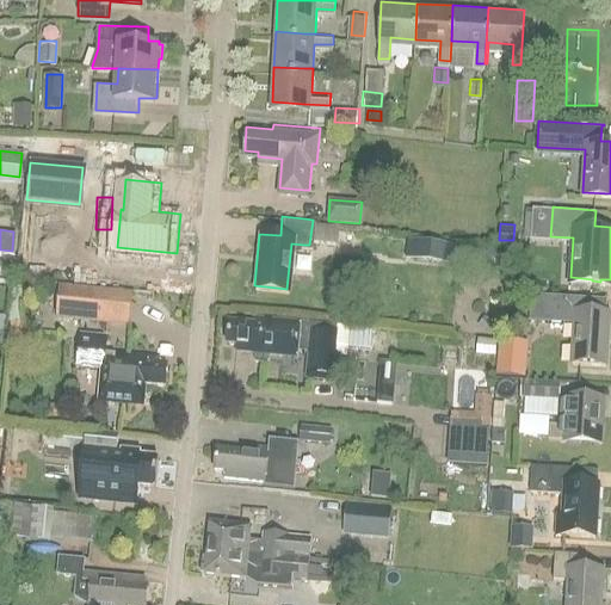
[(452,261),(455,242),(431,239),(429,258),(452,261)]
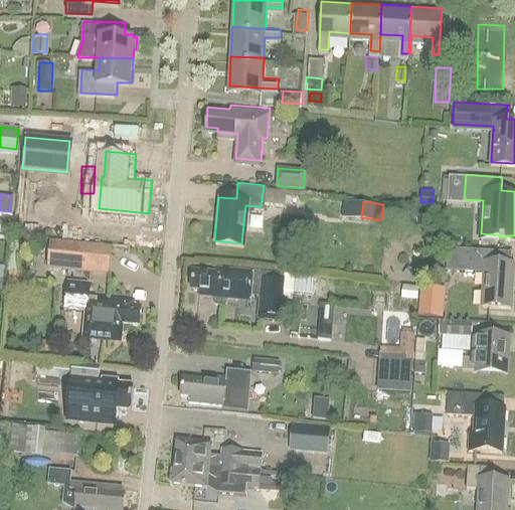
[(13,212),(2,211),(0,228),(12,229),(13,212)]
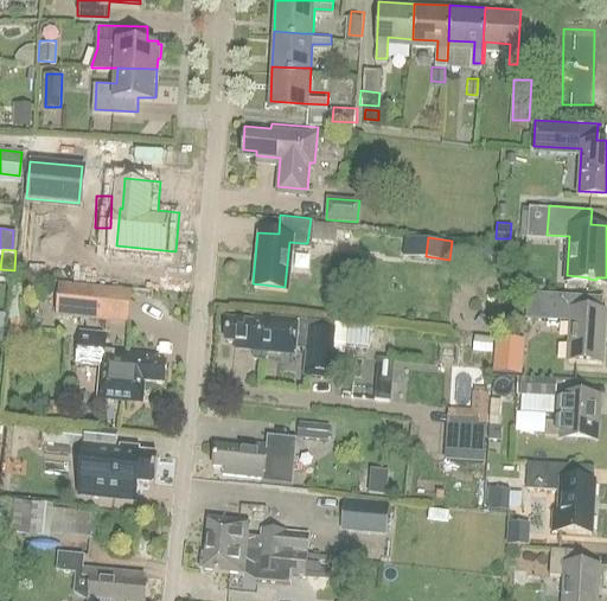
[(58,281),(56,309),(104,314),(107,286),(58,281)]
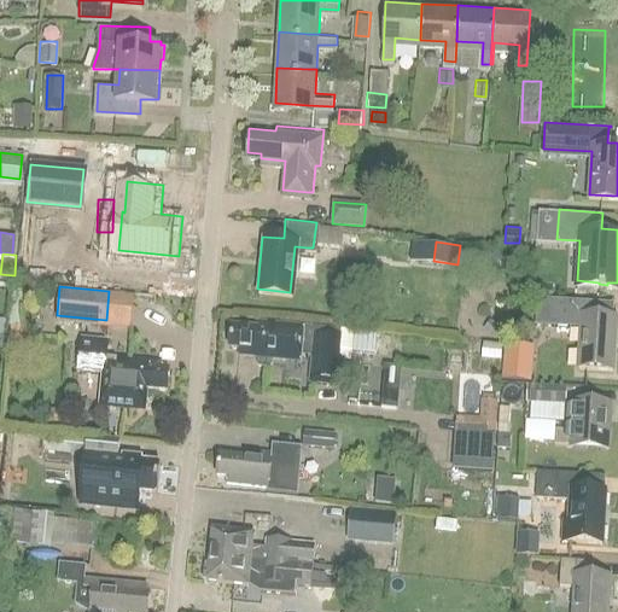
[(536,295),(535,322),(567,324),(582,324),(579,365),(612,366),(614,313),(593,312),(594,297),(569,296),(536,295)]
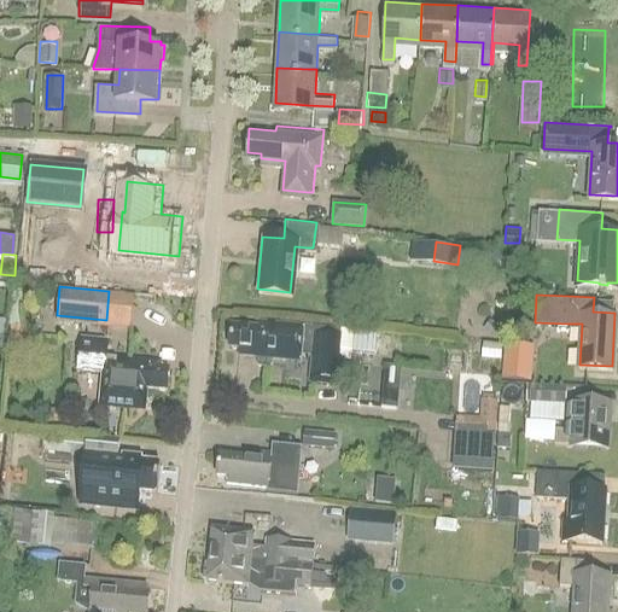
[(297,342),(296,350),(314,353),(312,379),(340,382),(343,355),(338,354),(339,333),(312,330),(313,324),(298,322),(284,321),(258,319),(258,325),(231,322),(229,344),(238,345),(238,351),(255,353),(254,357),(257,362),(267,362),(270,360),(272,355),(280,355),(281,341),(297,342)]
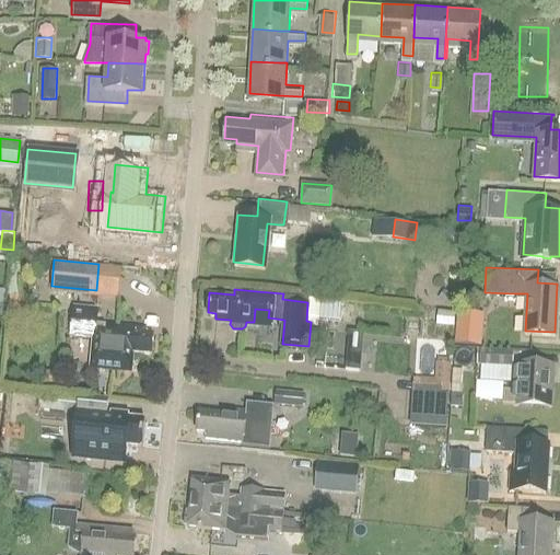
[(20,292),(9,291),(7,311),(18,312),(20,292)]
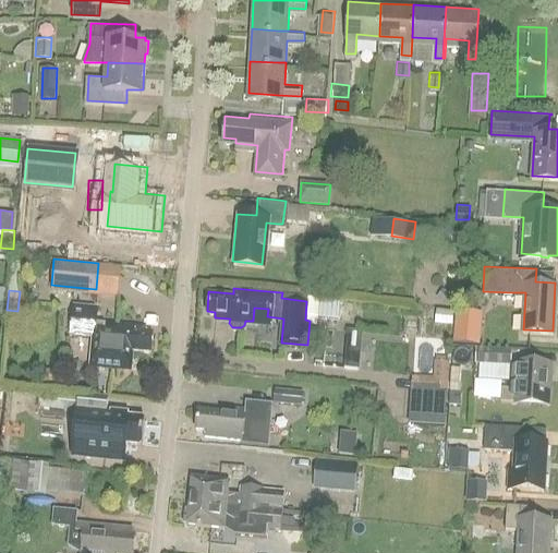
[(307,311),(339,312),(340,293),(307,292),(307,311)]
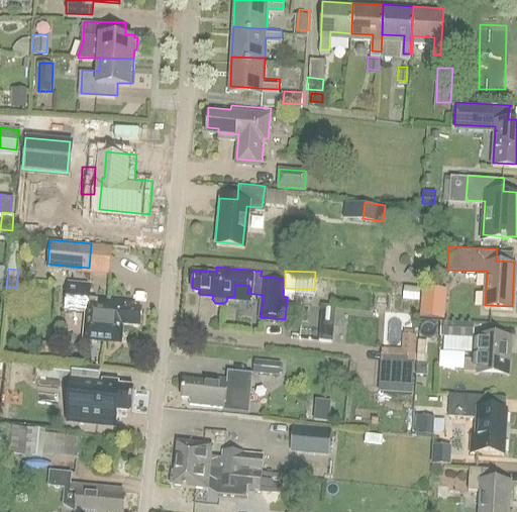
[(64,307),(84,309),(82,335),(119,338),(121,321),(137,323),(139,305),(133,304),(133,299),(88,295),(90,280),(66,278),(64,307)]
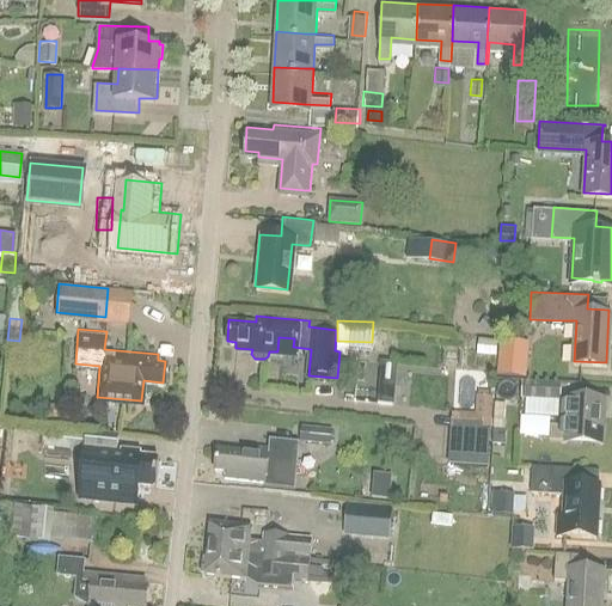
[(500,337),(496,372),(525,375),(528,340),(500,337)]
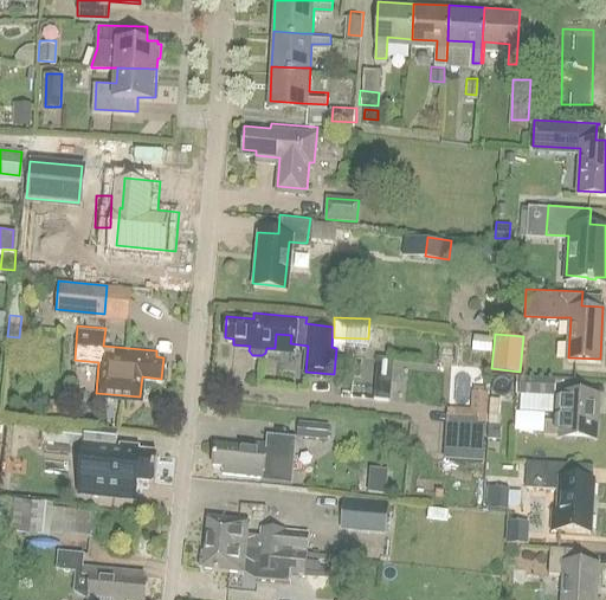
[(520,391),(519,406),(552,408),(553,393),(554,393),(555,375),(516,372),(515,389),(520,391)]
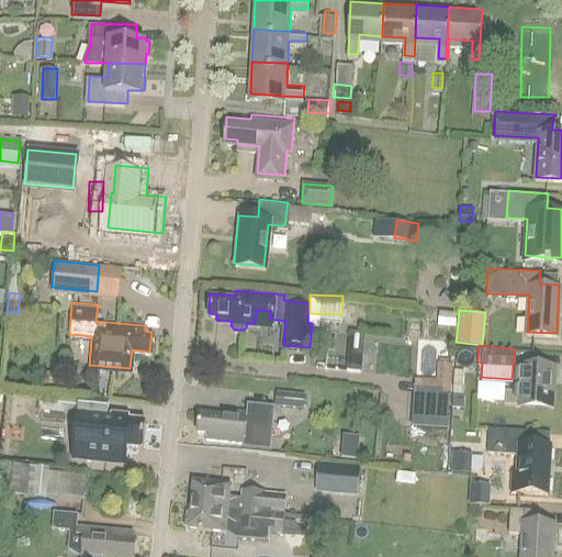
[(348,347),(347,366),(361,368),(362,348),(348,347)]
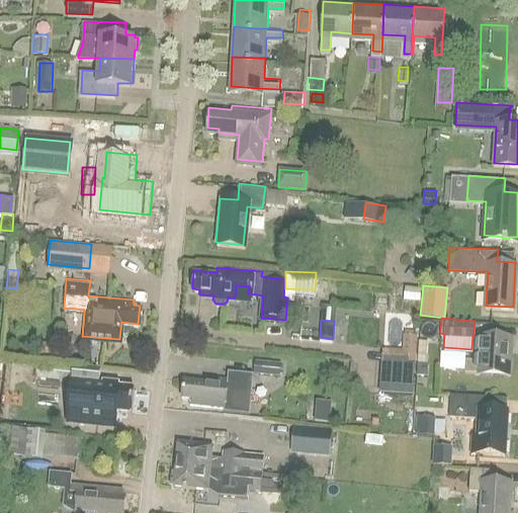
[(389,346),(387,359),(415,361),(417,332),(403,331),(402,347),(389,346)]
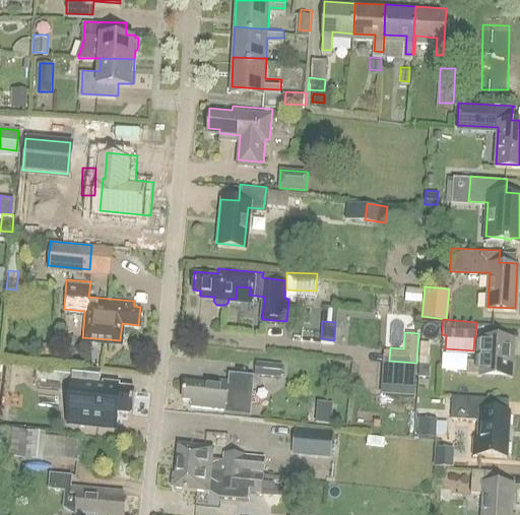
[(480,371),(480,373),(511,375),(513,336),(482,335),(481,360),(467,360),(467,370),(480,371)]
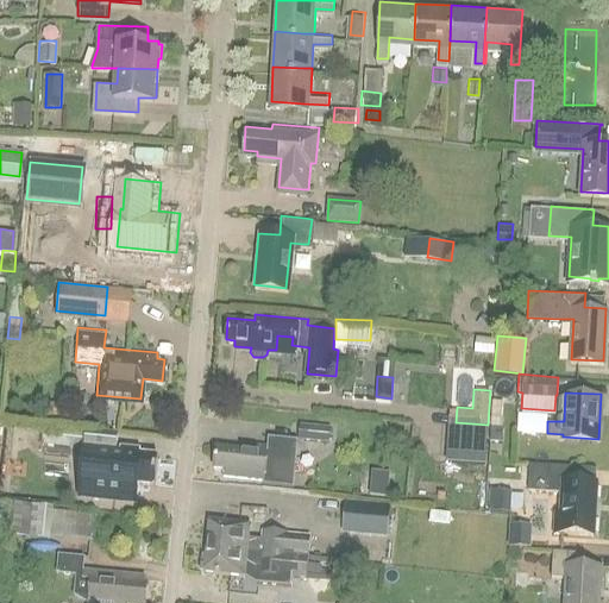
[(74,401),(46,399),(45,416),(71,420),(74,401)]
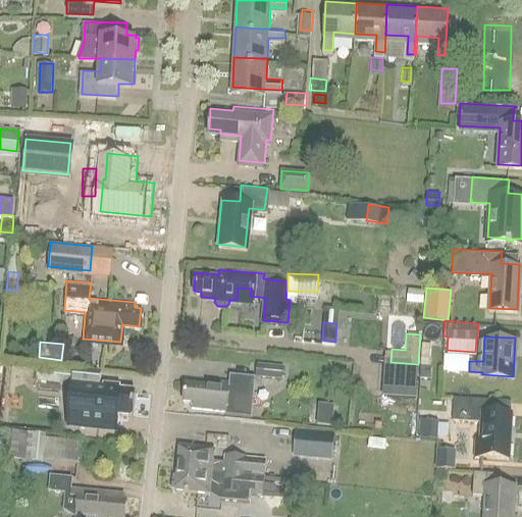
[(81,364),(101,366),(102,356),(82,354),(81,364)]
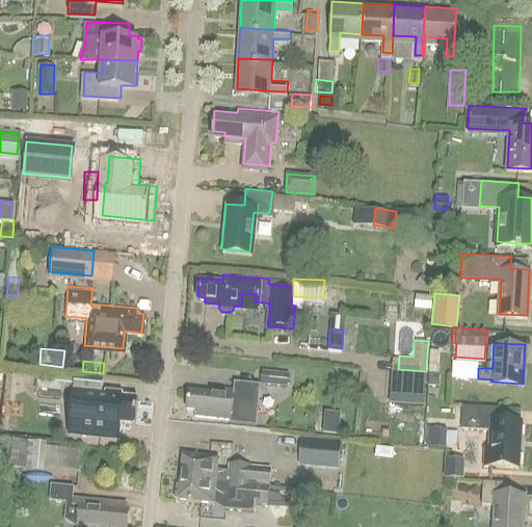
[(264,367),(263,379),(288,383),(289,370),(264,367)]
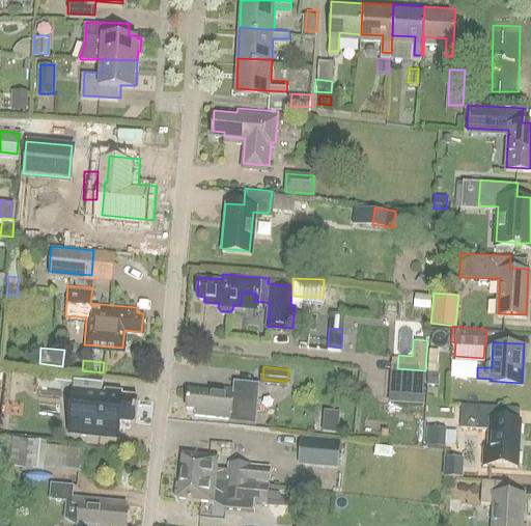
[(102,375),(75,371),(37,367),(35,384),(72,388),(67,428),(117,434),(118,419),(134,420),(136,395),(121,393),(121,390),(103,388),(103,390),(101,390),(102,375)]
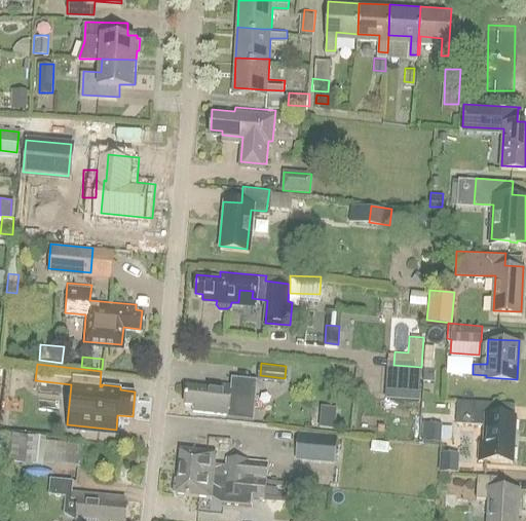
[(423,366),(422,378),(433,378),(434,367),(423,366)]
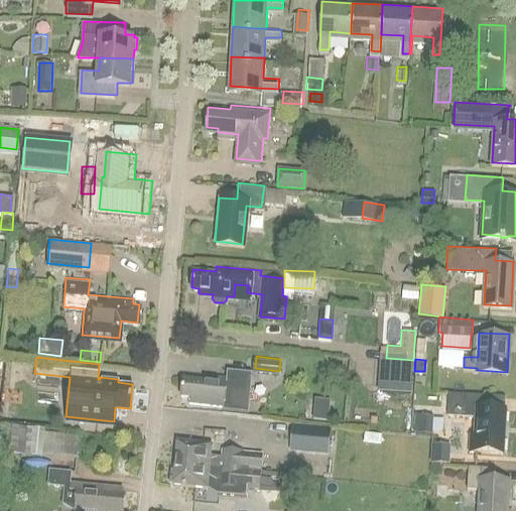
[(183,375),(181,393),(189,394),(188,399),(224,403),(224,405),(223,405),(223,406),(248,409),(252,369),(227,367),(227,368),(232,368),(231,376),(227,375),(227,374),(206,372),(206,377),(183,375)]
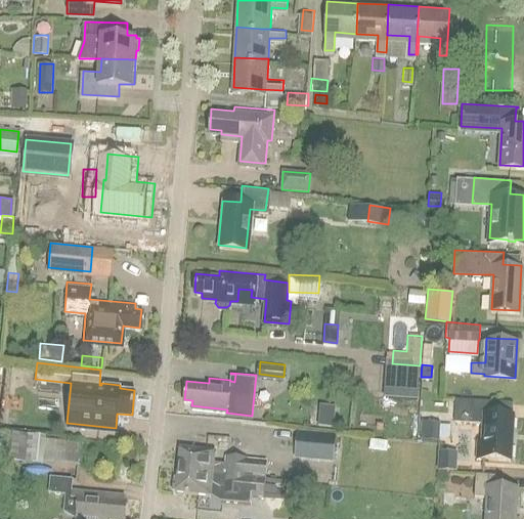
[(510,457),(513,413),(492,411),(493,398),(455,396),(454,419),(483,421),(482,437),(477,437),(476,455),(510,457)]
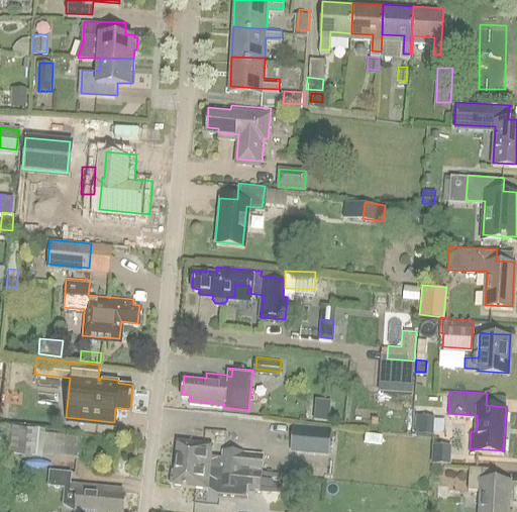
[(434,414),(415,413),(414,430),(433,432),(434,414)]
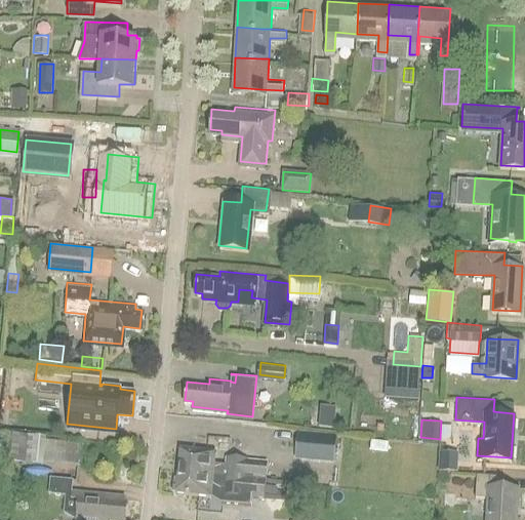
[(297,429),(295,456),(333,460),(336,432),(297,429)]
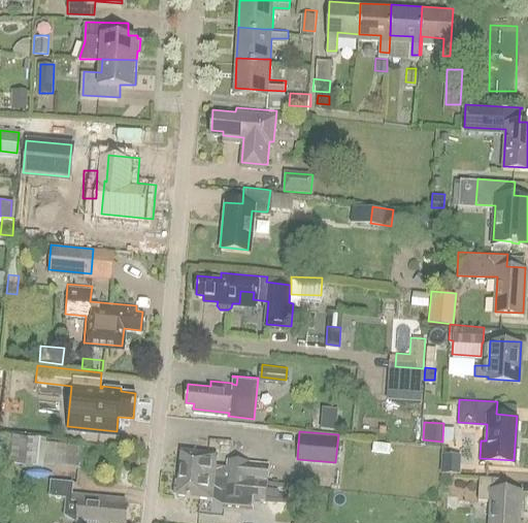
[(27,435),(5,433),(3,461),(25,463),(27,435)]
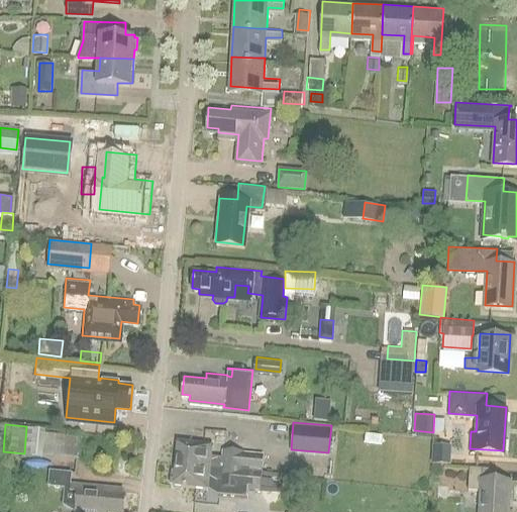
[(26,426),(24,453),(42,454),(44,427),(26,426)]
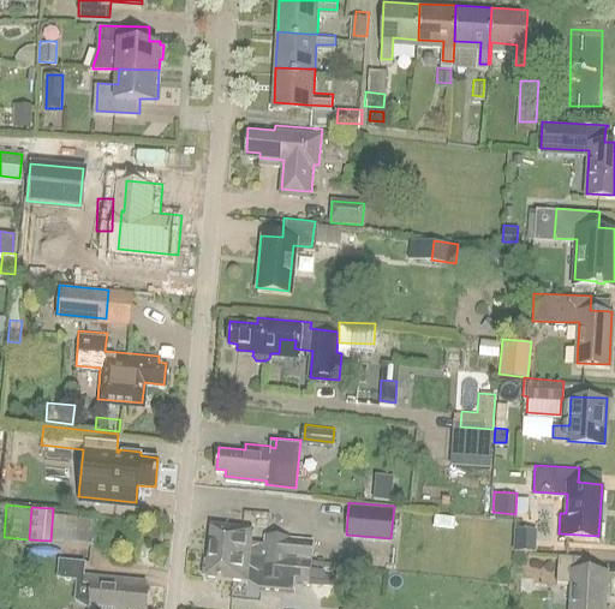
[(90,519),(57,518),(55,535),(90,536),(90,519)]
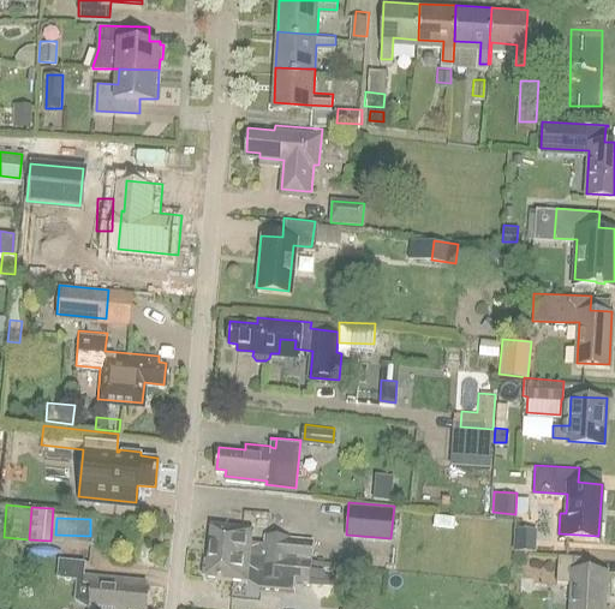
[(210,523),(207,549),(248,554),(285,557),(309,560),(309,559),(310,539),(287,537),(287,535),(263,532),(263,541),(250,539),(251,527),(210,523)]
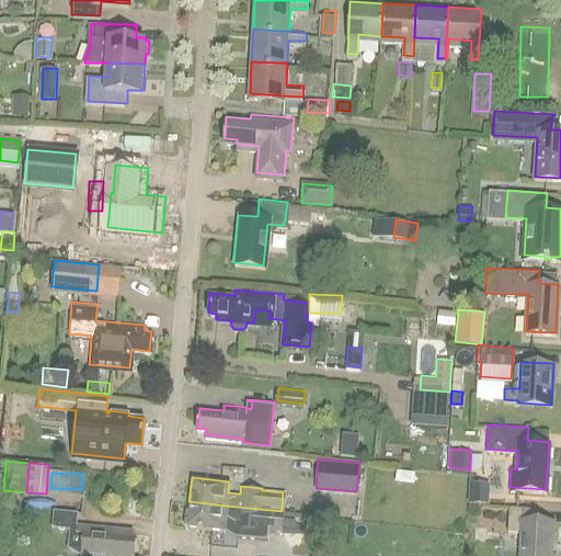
[(490,481),(469,479),(467,501),(489,502),(490,481)]
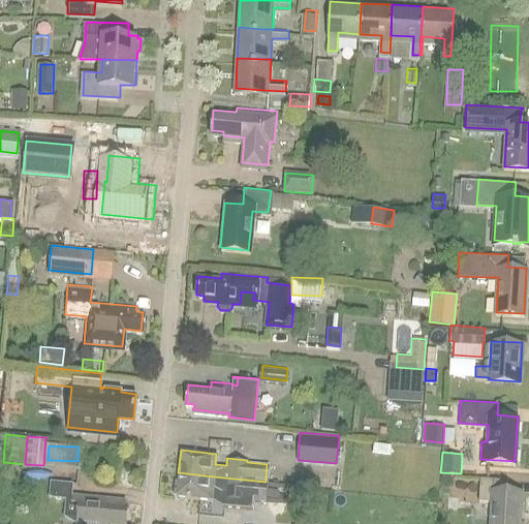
[(266,481),(266,482),(245,480),(213,476),(178,472),(176,494),(211,498),(212,489),(224,490),(222,503),(251,506),(252,499),(277,501),(279,482),(266,481)]
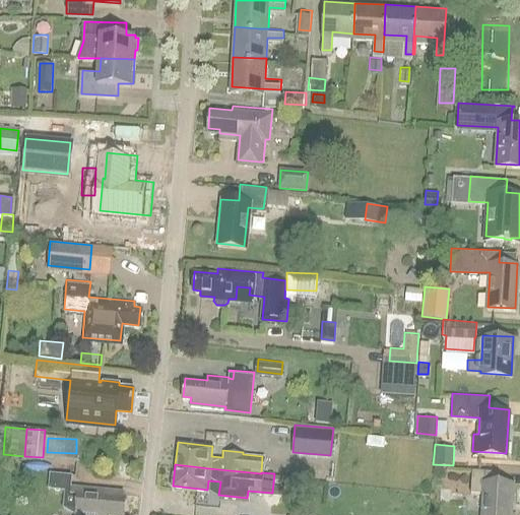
[(484,492),(482,514),(510,514),(513,480),(499,479),(500,468),(472,467),(471,491),(484,492)]
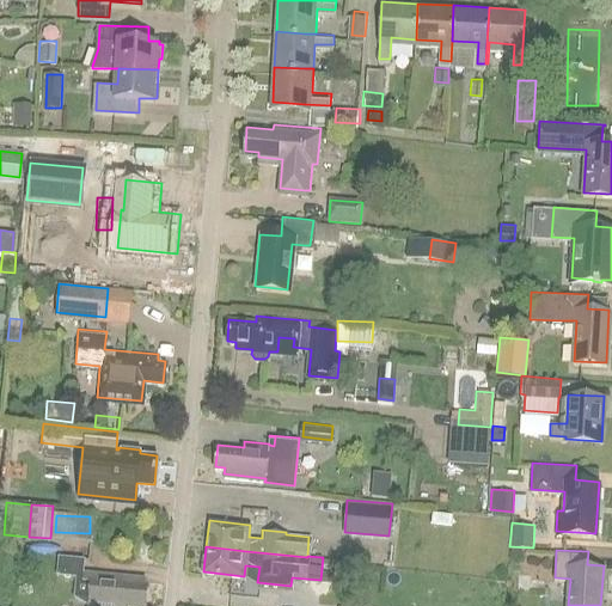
[(83,557),(59,554),(56,571),(75,574),(73,594),(89,595),(87,605),(122,605),(123,604),(144,605),(146,585),(139,583),(140,576),(81,570),(83,557)]
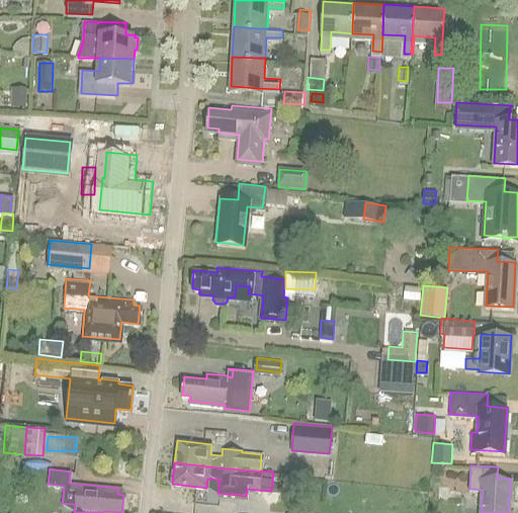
[(451,483),(437,482),(437,496),(451,496),(451,483)]
